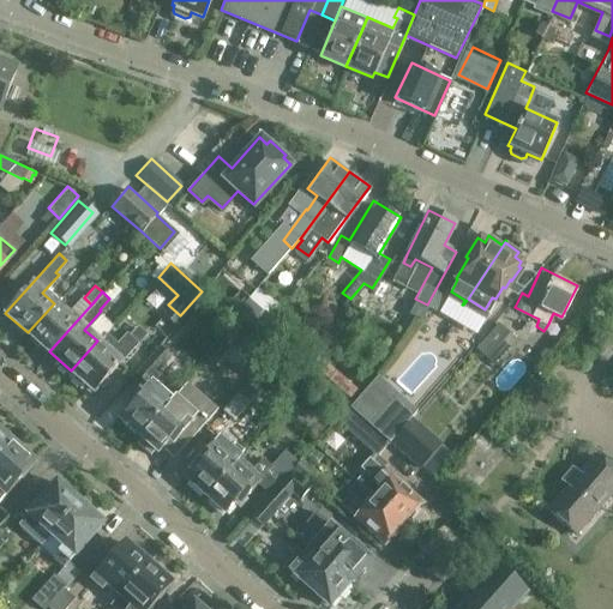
[(54,303),(28,332),(49,351),(79,318),(68,308),(65,313),(54,303)]
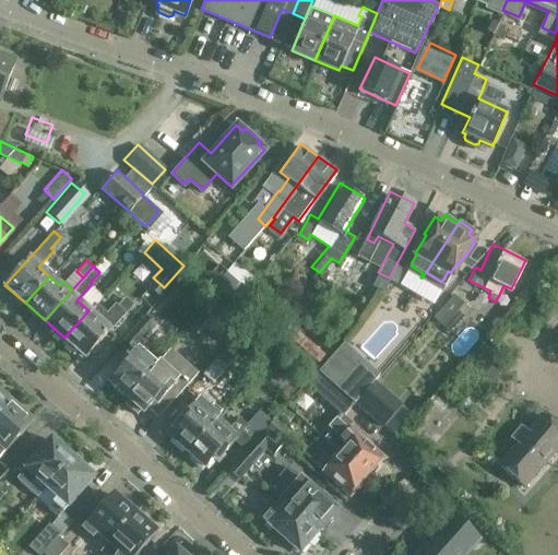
[(471,307),(453,292),(432,315),(450,331),(471,307)]
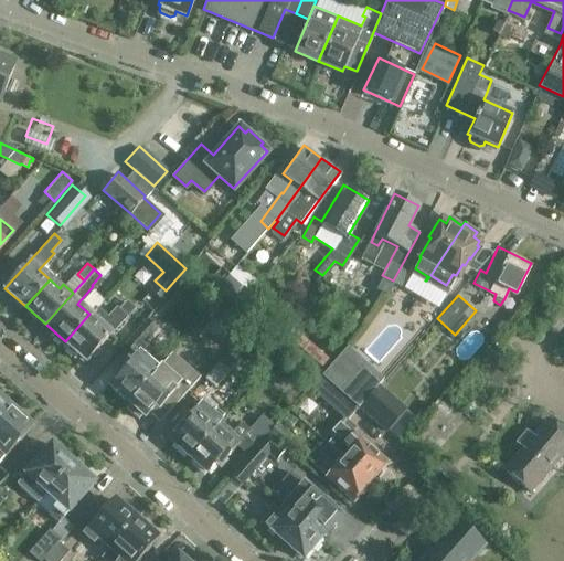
[(85,359),(124,316),(134,305),(126,299),(119,307),(116,304),(107,314),(97,305),(89,314),(65,341),(85,359)]
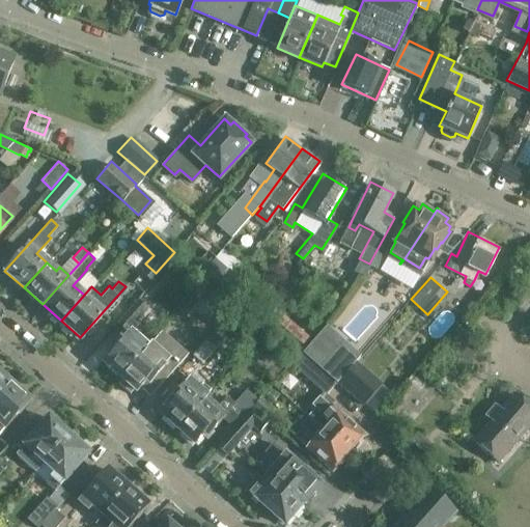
[(270,321),(286,300),(277,292),(259,312),(270,321)]
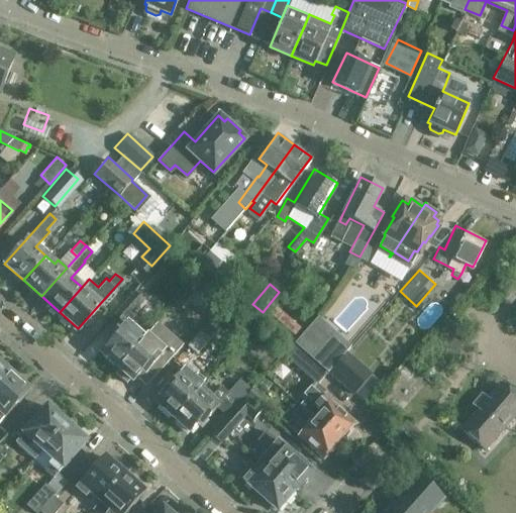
[(143,299),(134,290),(120,306),(129,314),(143,299)]
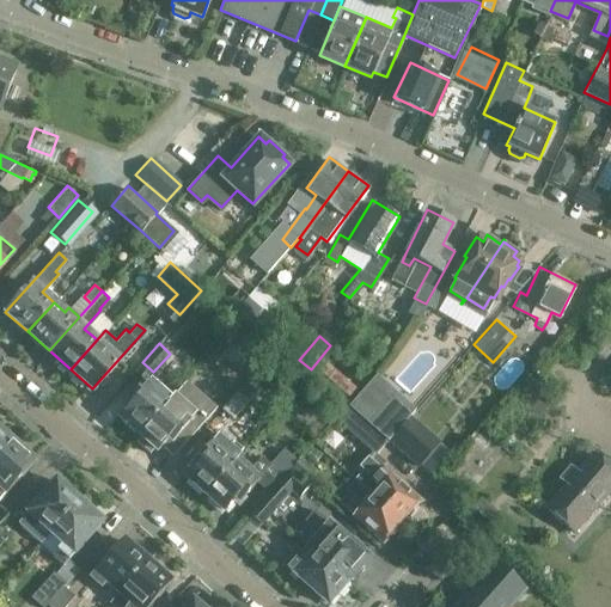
[(385,439),(414,406),(413,406),(409,410),(392,393),(395,390),(393,388),(391,392),(373,376),(377,373),(376,372),(347,403),(385,439)]
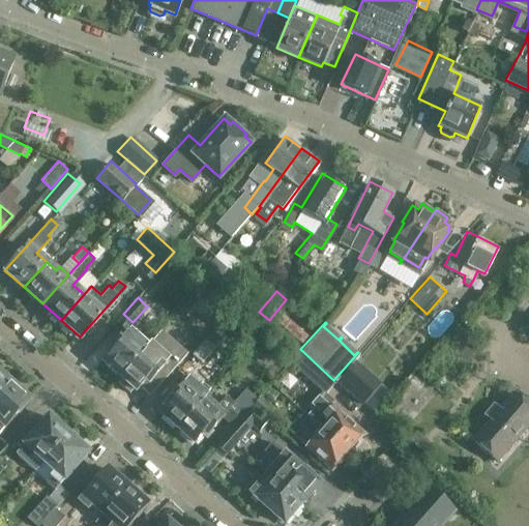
[(104,362),(119,376),(149,343),(129,325),(114,343),(112,342),(108,346),(113,351),(104,362)]
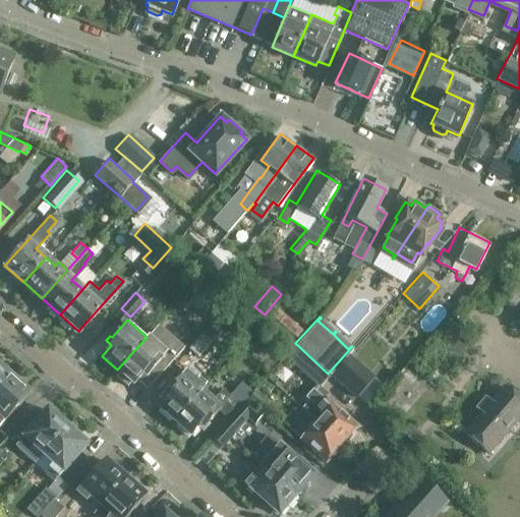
[(204,331),(193,323),(168,350),(178,359),(188,346),(189,347),(204,331)]
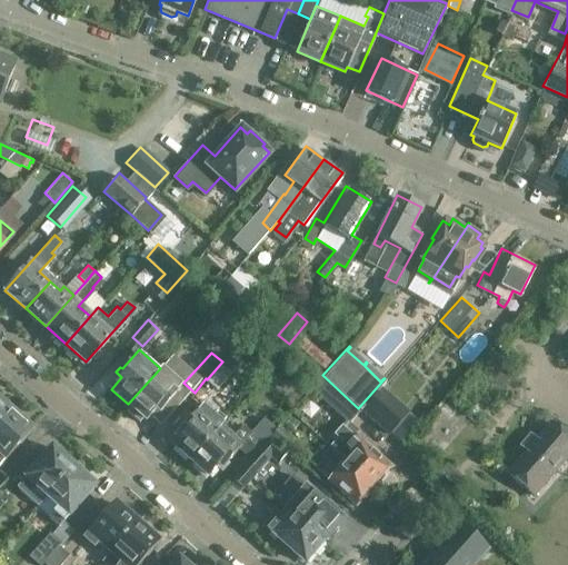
[(222,362),(207,379),(217,387),(231,370),(222,362)]
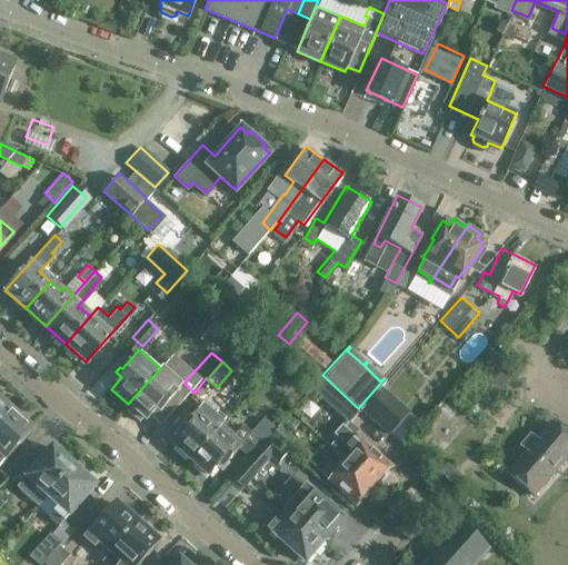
[(160,368),(128,404),(145,419),(156,407),(160,412),(165,407),(162,405),(180,386),(160,368)]
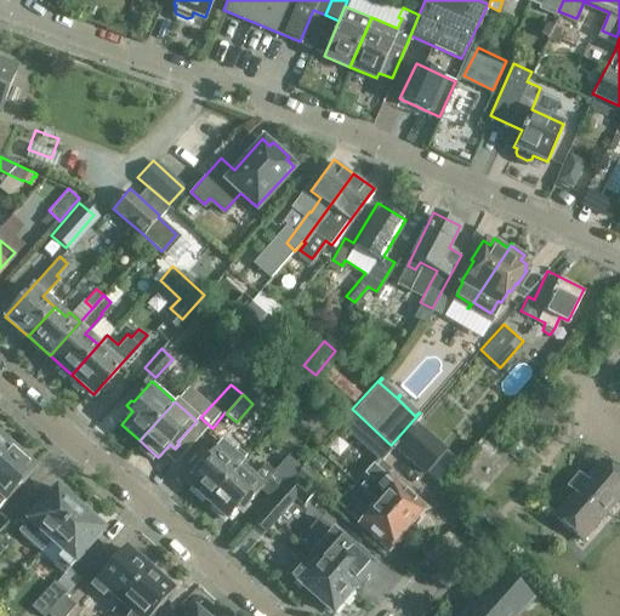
[(424,507),(386,473),(391,467),(381,458),(392,446),(391,445),(352,410),(340,423),(376,457),(373,461),(364,471),(368,474),(359,484),(376,501),(405,526),(424,507)]
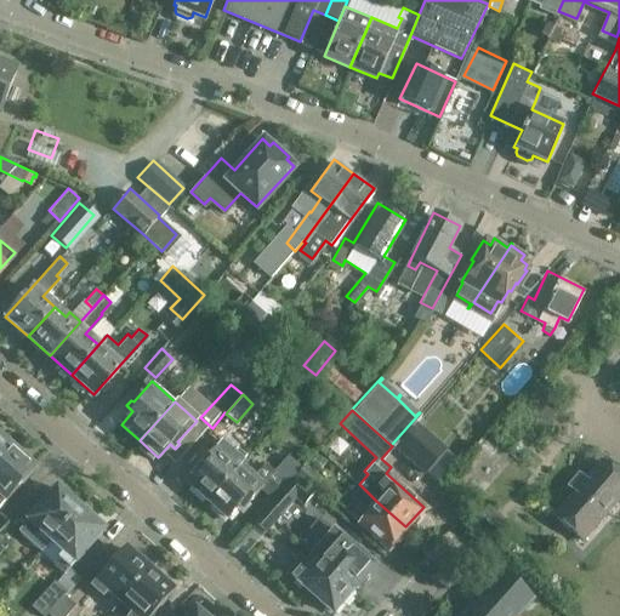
[(0,456),(11,445),(0,435),(0,456)]
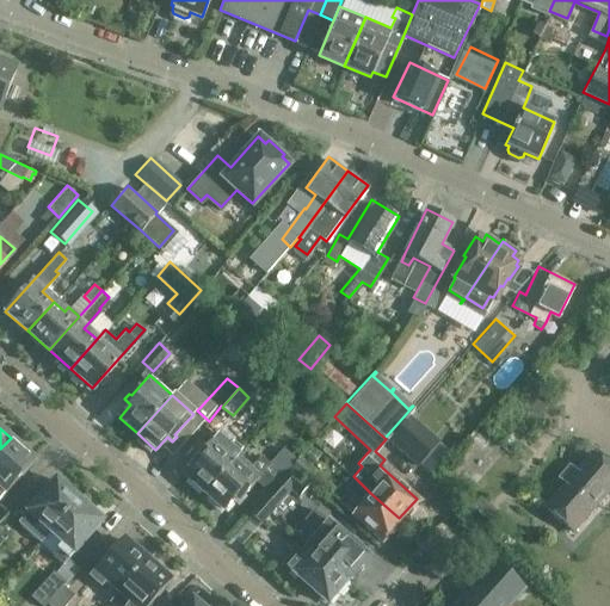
[(186,476),(204,493),(239,455),(217,434),(198,455),(197,453),(192,458),(198,464),(186,476)]
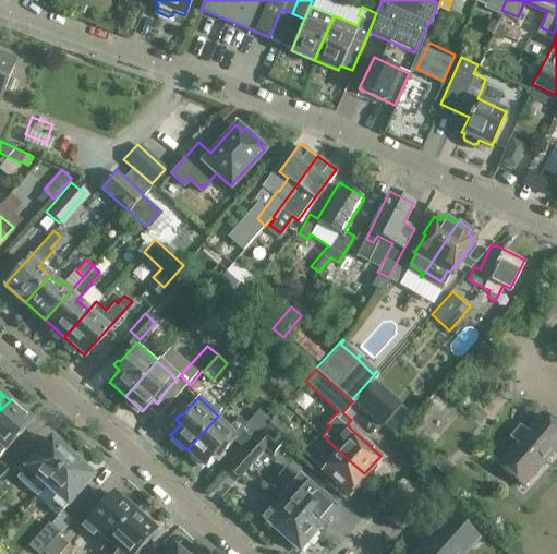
[(0,453),(31,419),(10,400),(0,410),(0,453)]
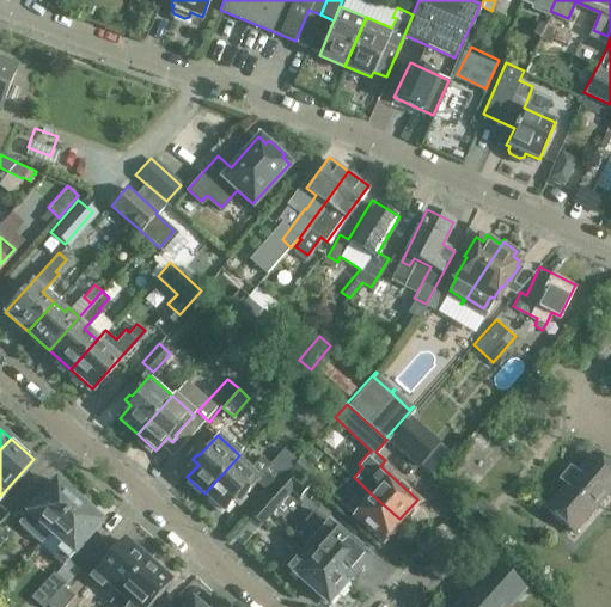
[(263,470),(277,483),(281,479),(291,468),(288,467),(297,458),(283,447),(270,461),(263,470)]
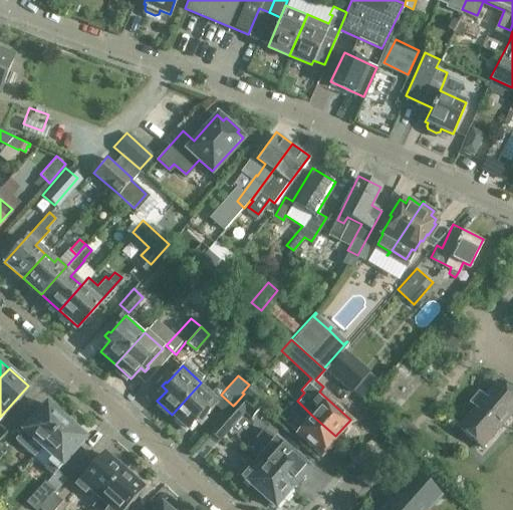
[(512,393),(498,379),(485,394),(458,425),(482,446),(512,409),(512,393)]
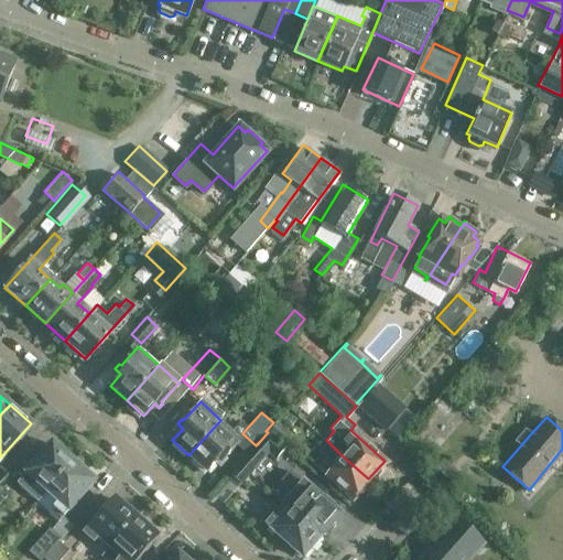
[(239,437),(242,433),(249,426),(240,418),(230,429),(220,420),(188,455),(206,471),(216,459),(222,463),(226,459),(224,456),(240,438),(239,437)]
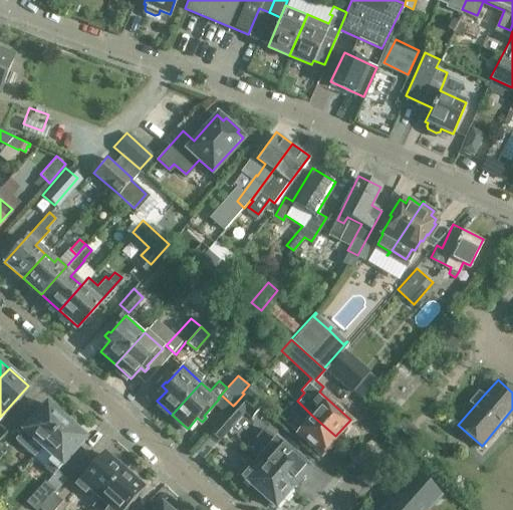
[(263,394),(252,384),(244,392),(255,402),(263,394)]
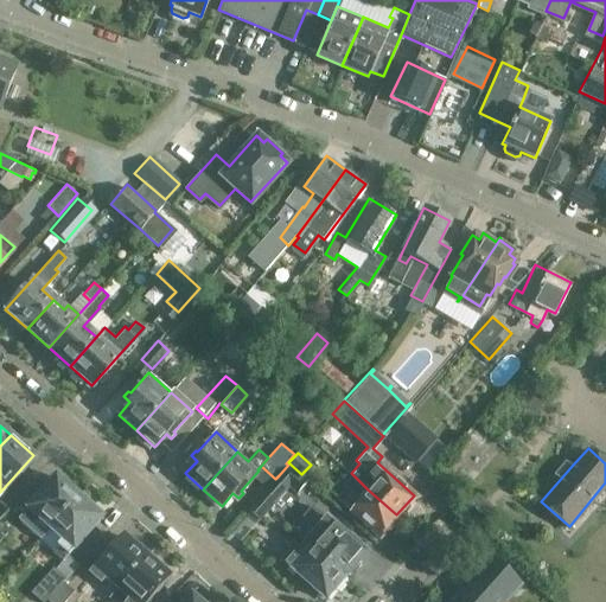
[(305,480),(288,465),(279,475),(288,485),(295,491),(305,480)]
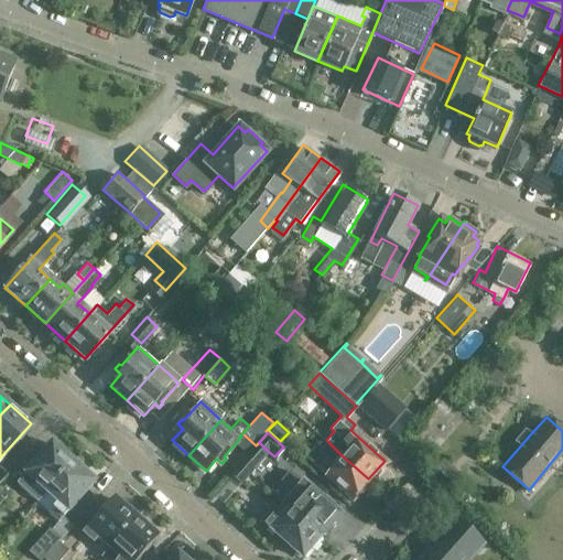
[(368,478),(342,455),(326,440),(317,450),(314,447),(306,455),(353,496),(368,478)]
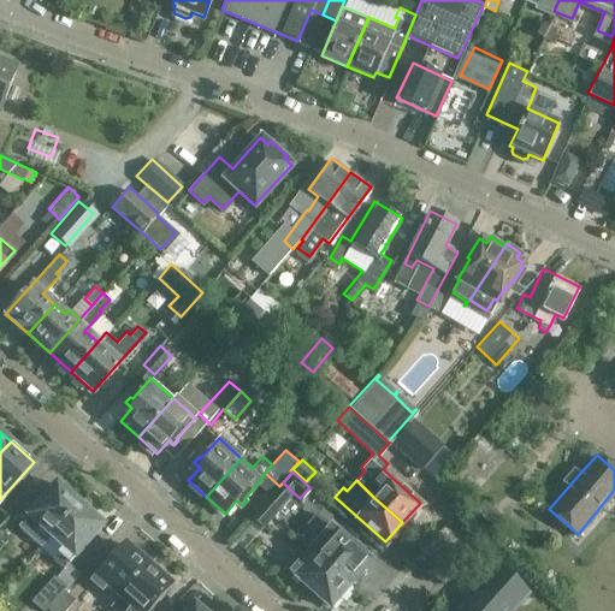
[(39,522),(51,534),(80,502),(55,481),(23,520),(34,528),(39,522)]
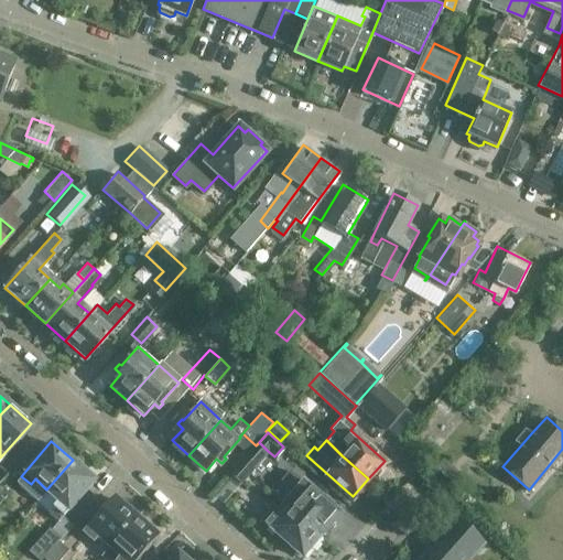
[(259,442),(256,445),(230,474),(240,483),(268,451),(259,442)]
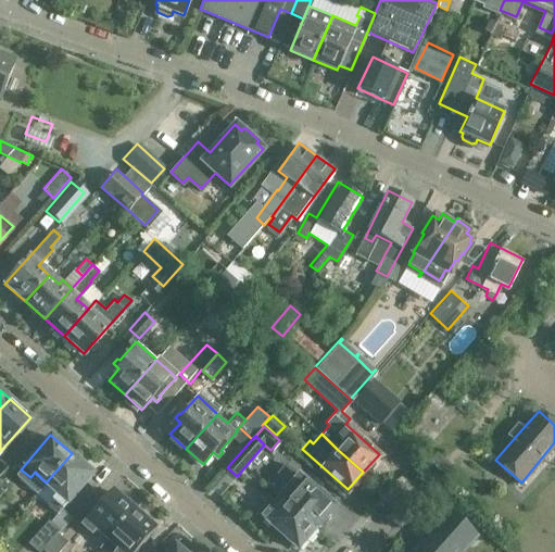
[(72,453),(46,483),(57,491),(52,497),(62,506),(92,472),(72,453)]
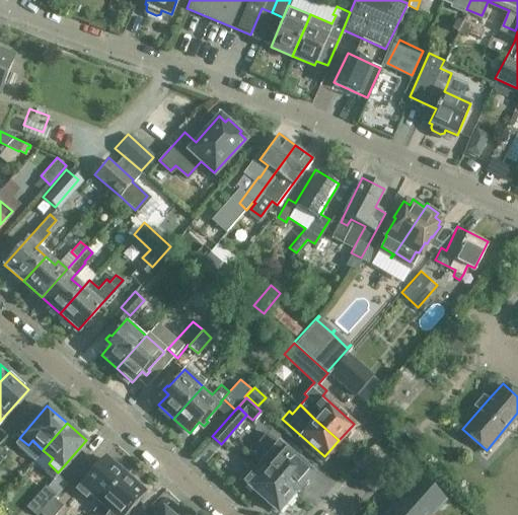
[(279,442),(262,460),(296,491),(312,471),(279,442)]
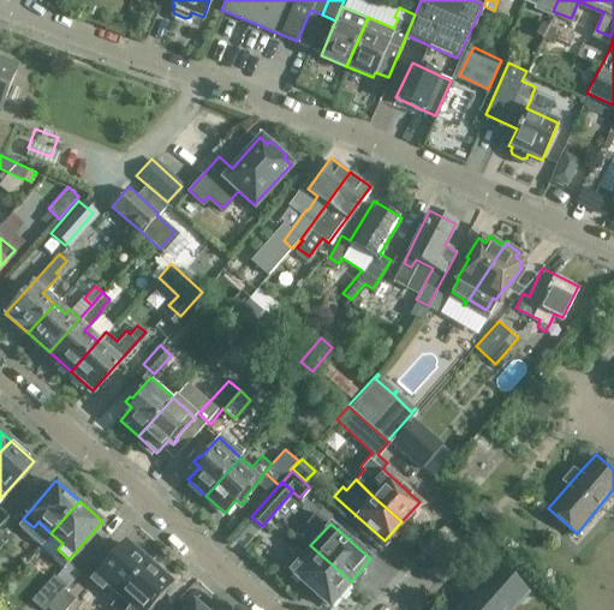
[(107,582),(119,593),(148,561),(124,540),(91,578),(102,587),(107,582)]
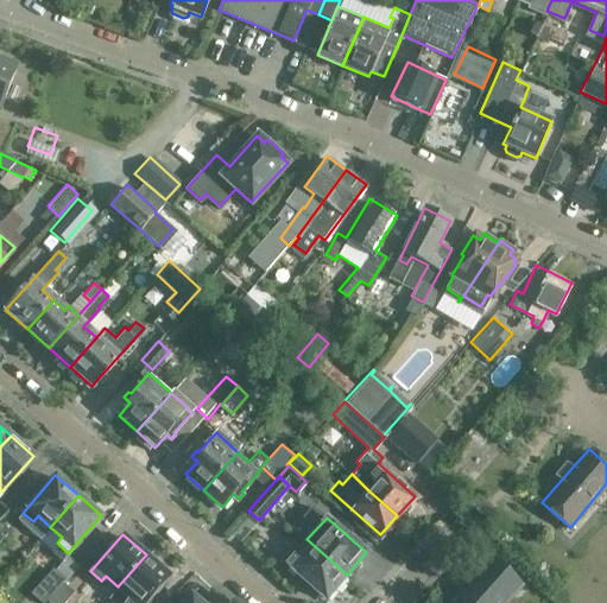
[(347,575),(307,539),(295,552),(290,547),(280,558),(326,598),(347,575)]
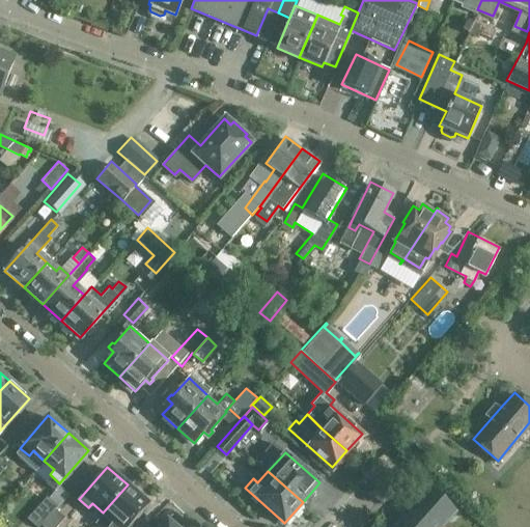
[(128,484),(103,512),(113,522),(109,526),(126,526),(147,502),(128,484)]
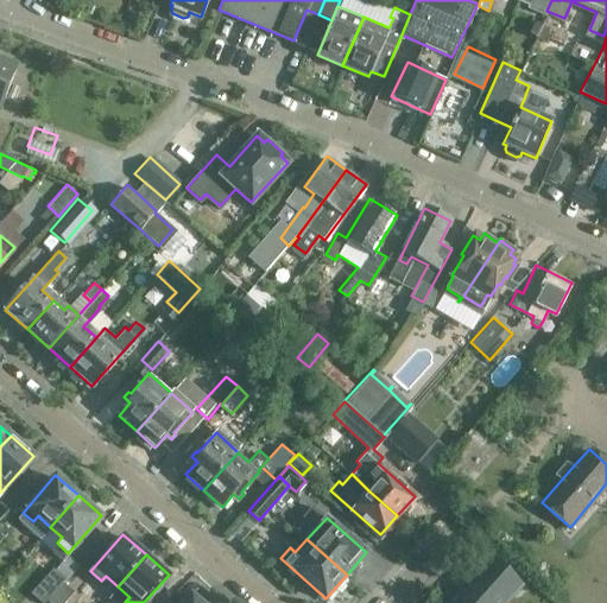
[(451,602),(504,602),(520,584),(492,558),(451,602)]
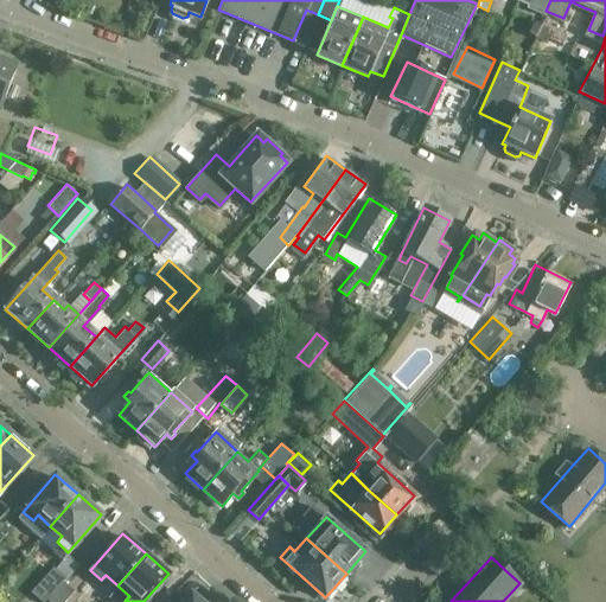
[(63,580),(51,570),(36,588),(46,597),(63,580)]
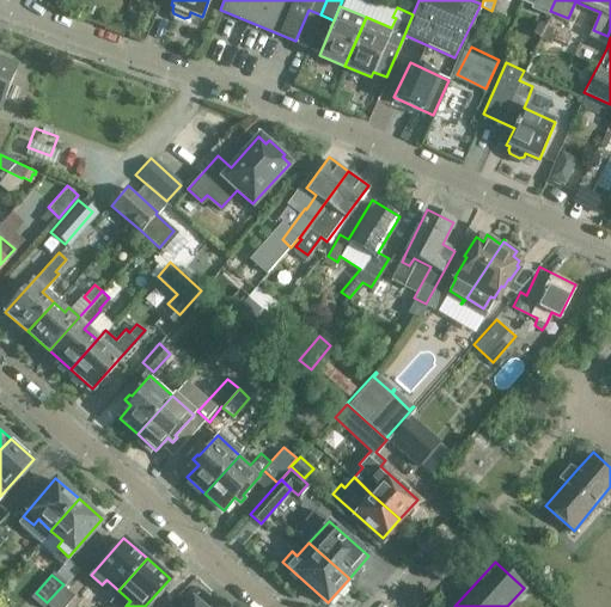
[(63,584),(47,602),(52,606),(63,606),(74,595),(63,584)]
